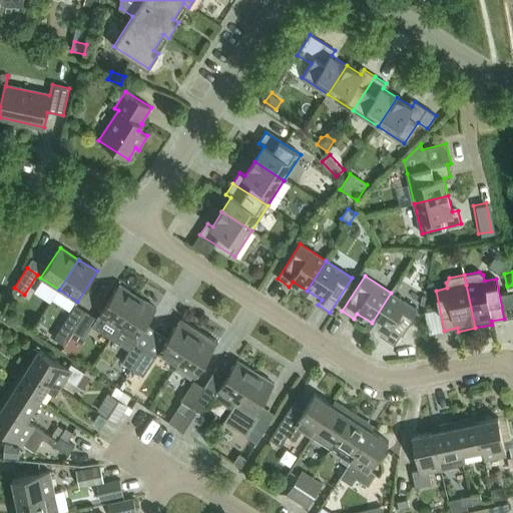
[(99,316),(118,328),(137,297),(119,285),(99,316)]
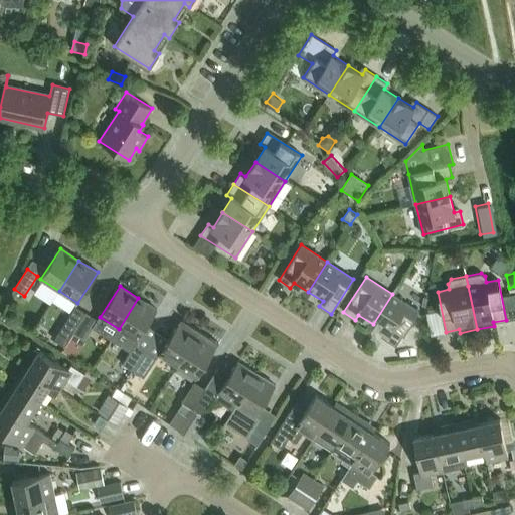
[(392,294),(373,324),(387,333),(384,338),(395,346),(418,311),(392,294)]
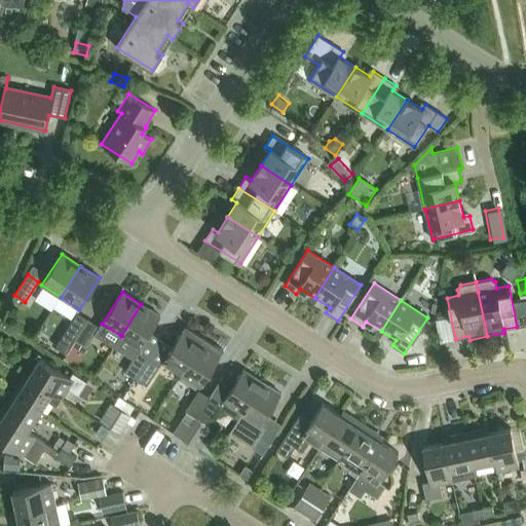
[(141,304),(121,336),(140,348),(160,316),(141,304)]
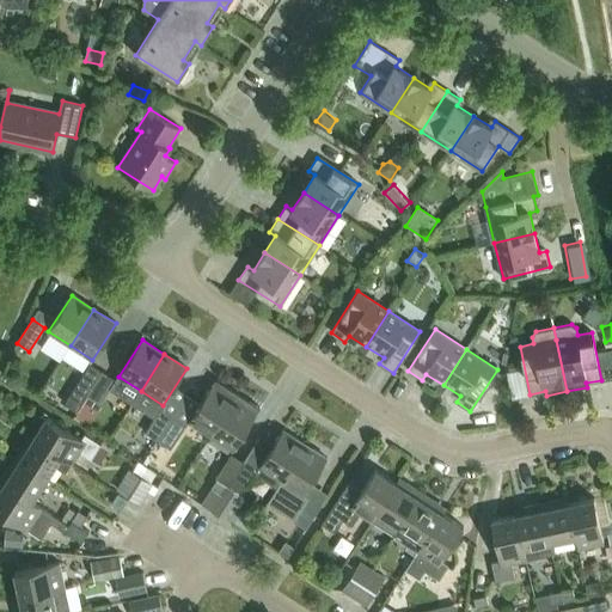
[(74,387),(65,403),(78,411),(87,396),(103,372),(91,363),(74,387)]
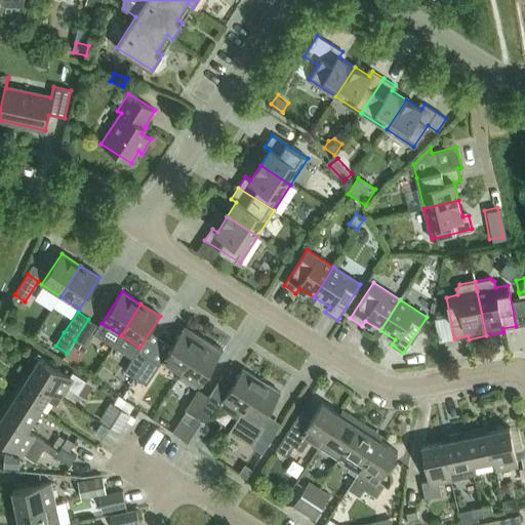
[(88,319),(75,339),(86,347),(99,326),(88,319)]
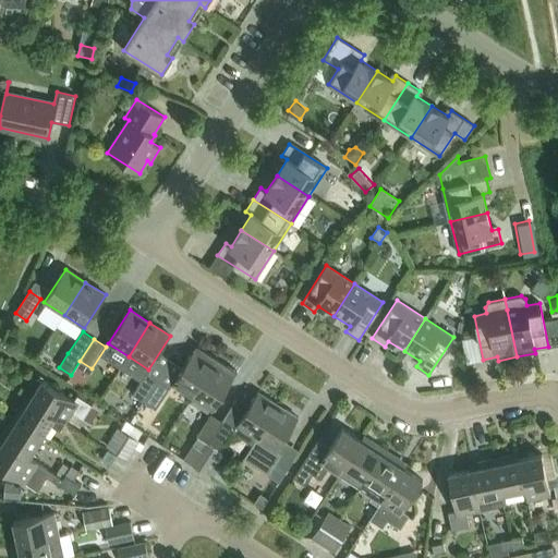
[(172,384),(192,397),(217,359),(197,347),(194,351),(193,351),(172,384)]
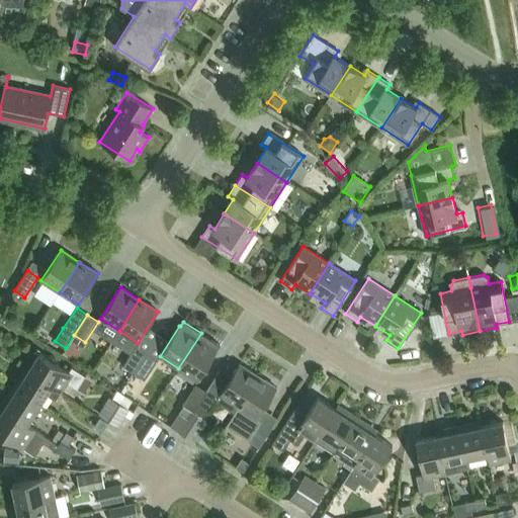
[(218,350),(217,350),(220,345),(201,333),(178,368),(197,380),(218,350)]
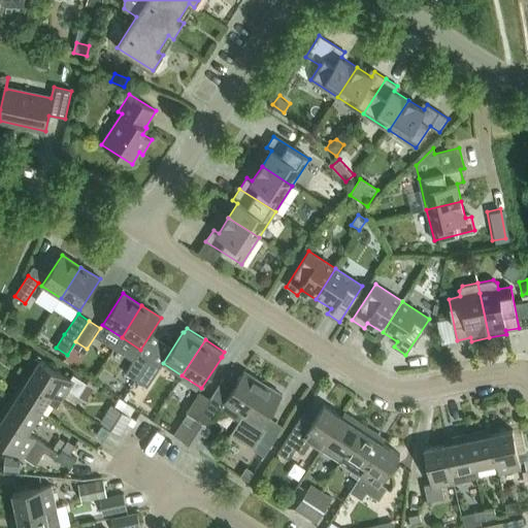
[(67,355),(65,358),(77,365),(88,350),(87,349),(75,341),(67,355)]
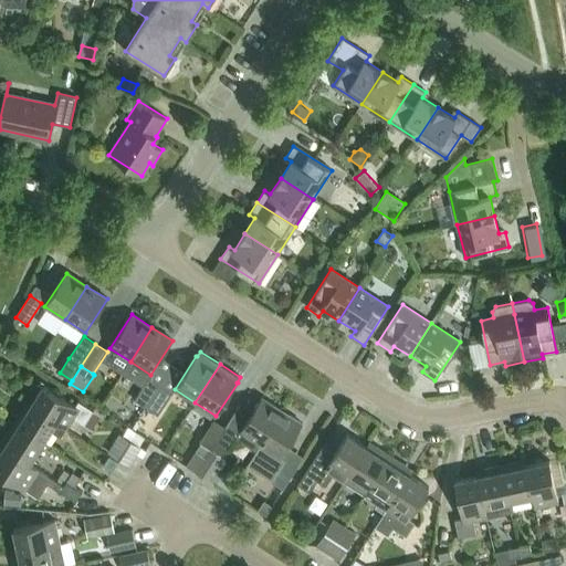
[(143,413),(160,386),(148,378),(129,408),(139,415),(140,411),(143,413)]
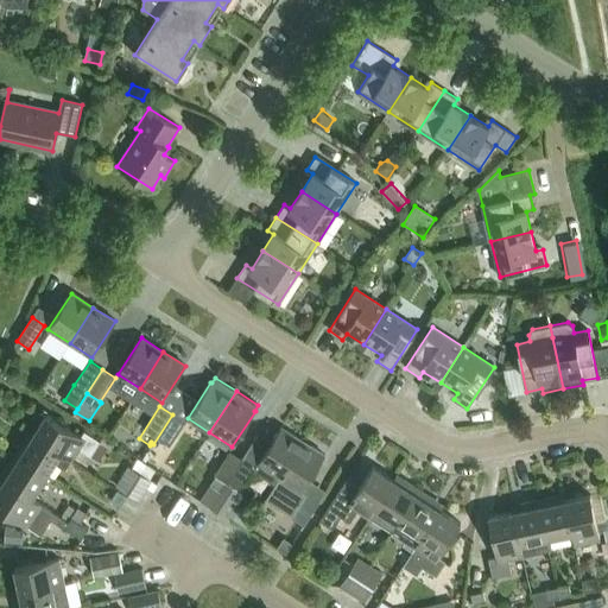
[(46,415),(33,436),(61,454),(70,461),(71,461),(78,449),(90,456),(100,442),(84,431),(81,436),(46,415)]
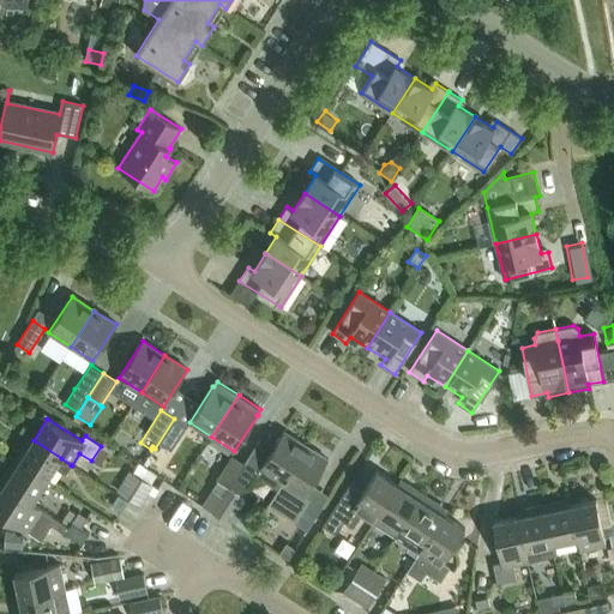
[(186,427),(174,419),(155,449),(157,450),(163,449),(164,446),(172,451),(186,427)]
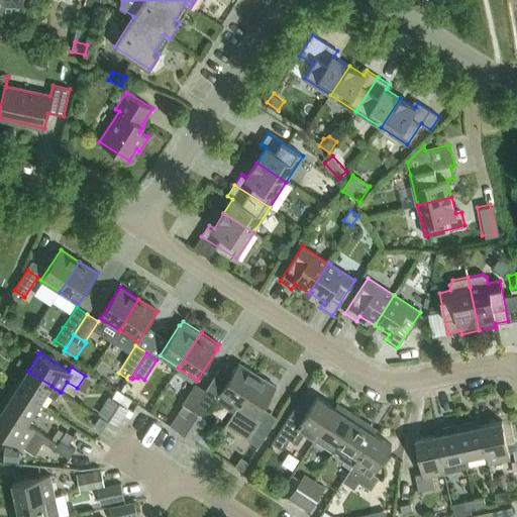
[(203,418),(215,400),(234,412),(257,376),(238,364),(219,393),(208,386),(205,390),(206,391),(189,417),(188,417),(179,430),(191,438),(203,418)]
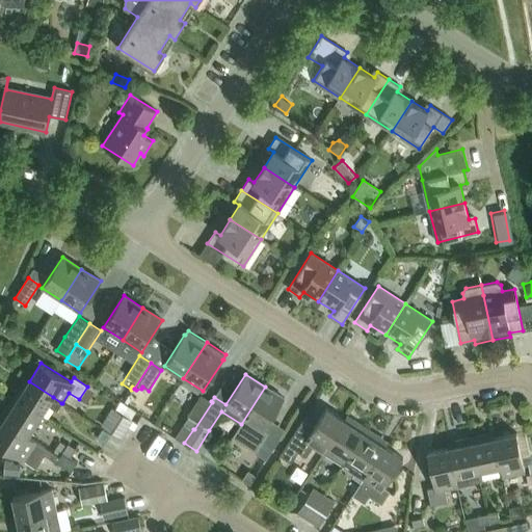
[(57,409),(61,403),(53,397),(29,381),(25,388),(21,384),(11,398),(41,417),(48,404),(57,409)]
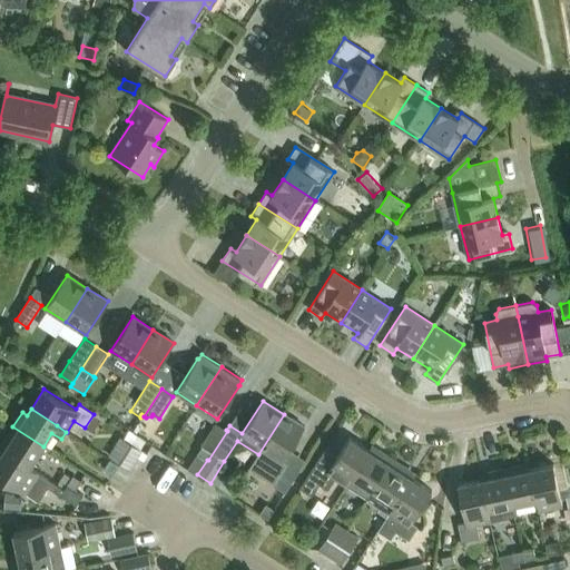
[(287,462),(286,463),(283,461),(305,428),(284,414),(258,454),(249,468),(274,483),(273,485),(285,493),(300,470),(287,462)]
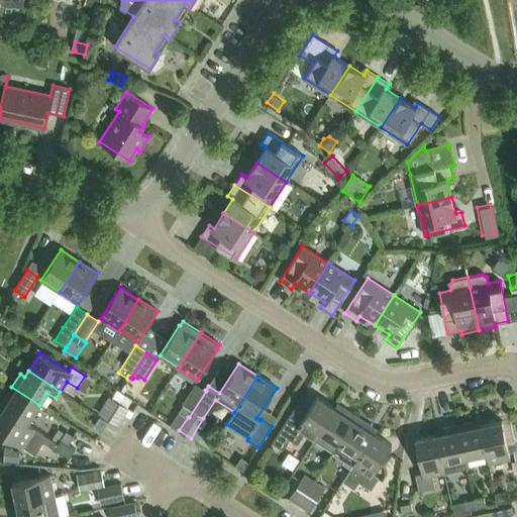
[(195,384),(182,404),(178,410),(188,417),(189,417),(206,391),(205,390),(195,384)]
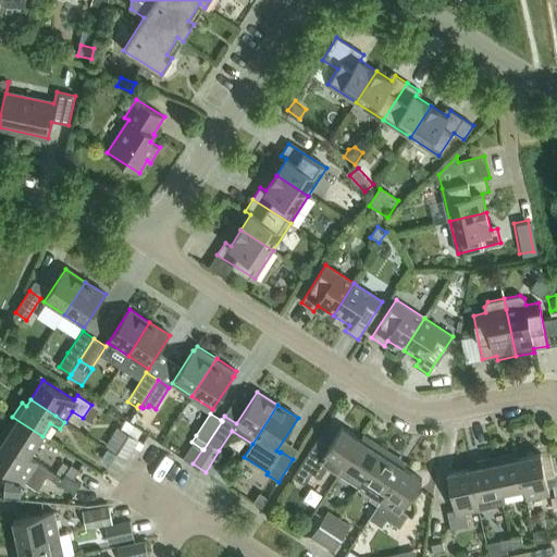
[(28,457),(29,456),(42,436),(12,417),(3,432),(8,434),(3,441),(28,457)]
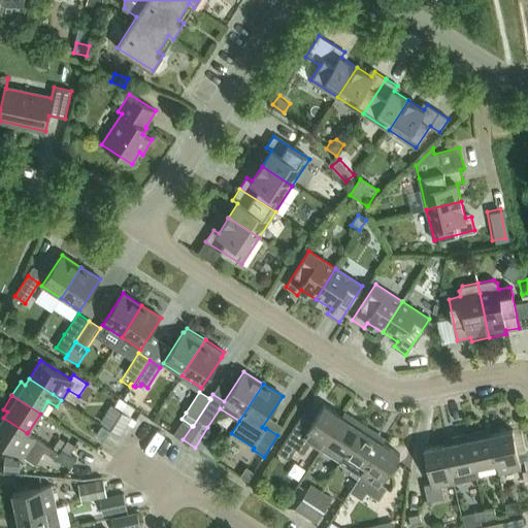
[(321,451),(327,441),(327,440),(342,417),(324,405),(306,431),(296,424),(277,453),(289,460),(296,449),(303,454),(309,443),(321,451)]
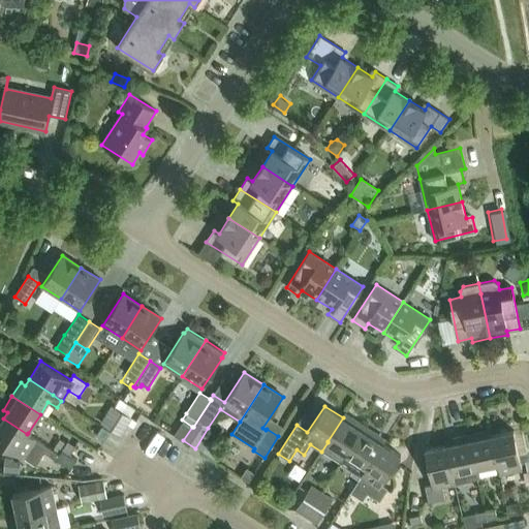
[(121,436),(132,418),(130,417),(115,407),(114,407),(102,425),(121,436)]
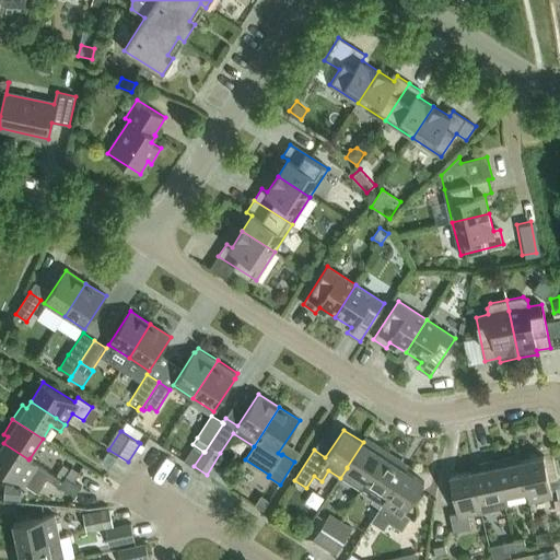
[(347,468),(368,481),(386,452),(372,442),(370,446),(363,442),(347,467),(347,468)]
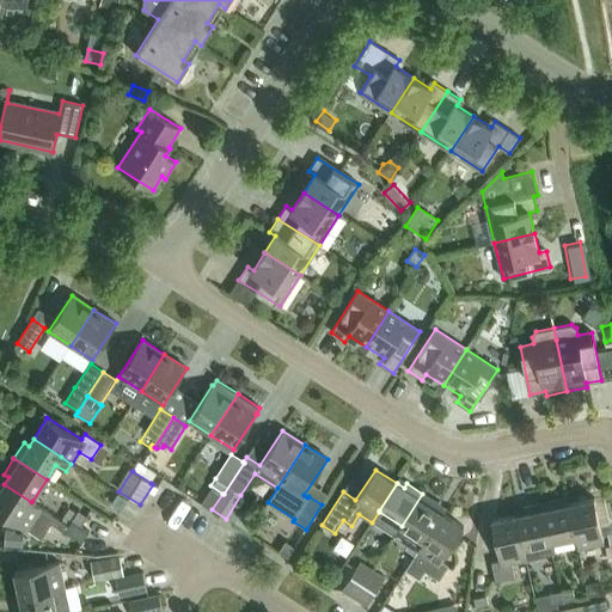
[(80,526),(80,527),(72,521),(68,525),(61,520),(32,501),(31,502),(4,484),(0,489),(0,512),(41,538),(50,522),(81,543),(89,531),(80,526)]
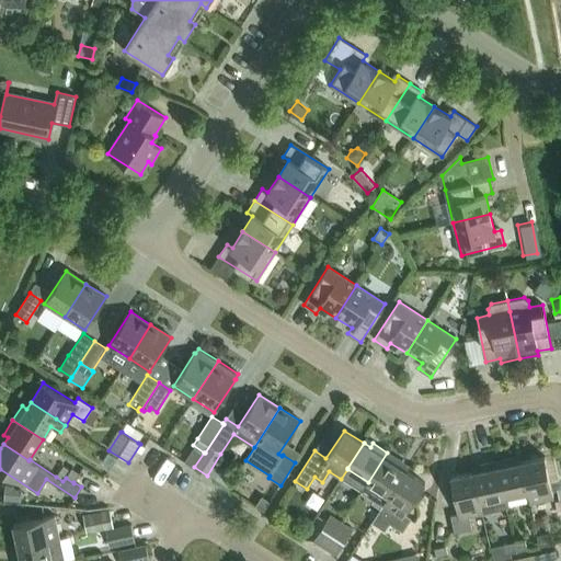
[(109,453),(102,462),(110,467),(116,458),(109,453)]
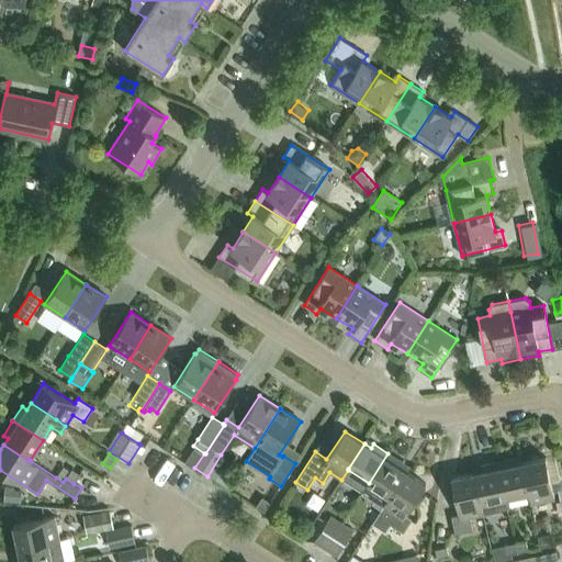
[(381,491),(374,501),(382,506),(389,496),(390,496),(406,471),(400,467),(403,462),(388,453),(369,483),(381,491)]
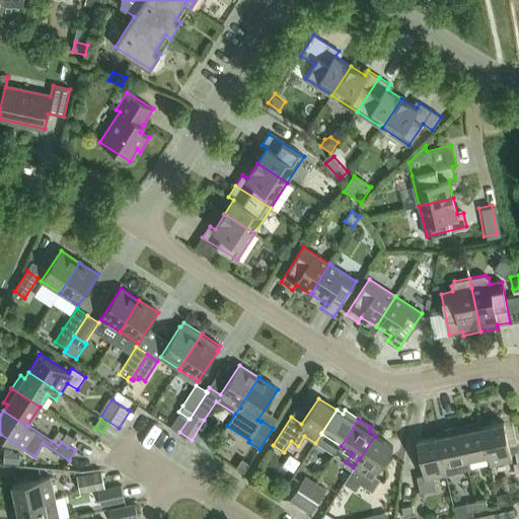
[(489,454),(488,454),(491,465),(512,460),(504,423),(483,427),(489,454)]
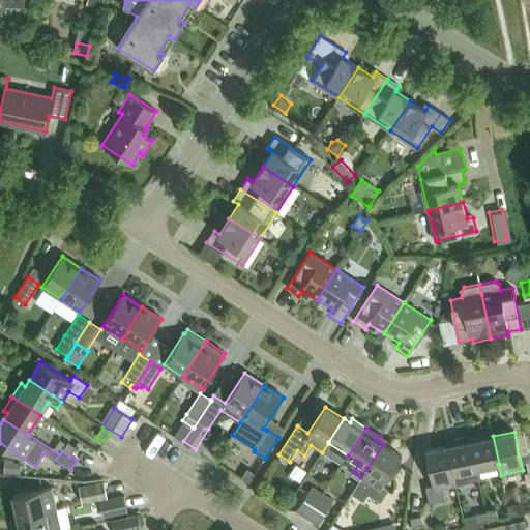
[(476,469),(498,464),(499,464),(493,436),(486,438),(484,433),(469,436),(476,469)]
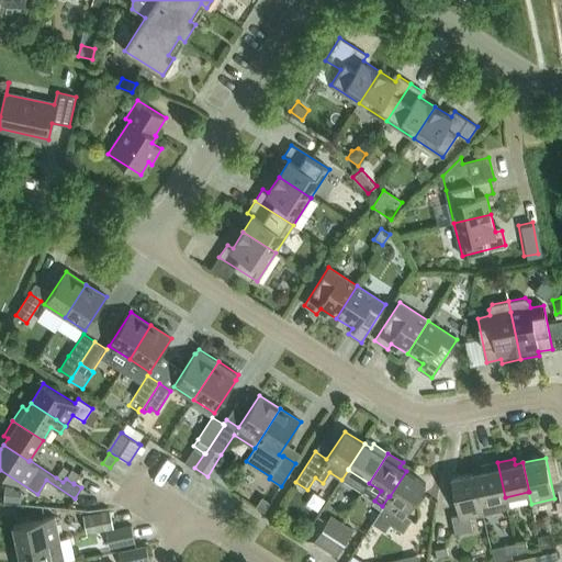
[(507,509),(505,497),(497,462),(481,467),(482,471),(474,473),(480,503),(481,503),(483,514),(507,509)]
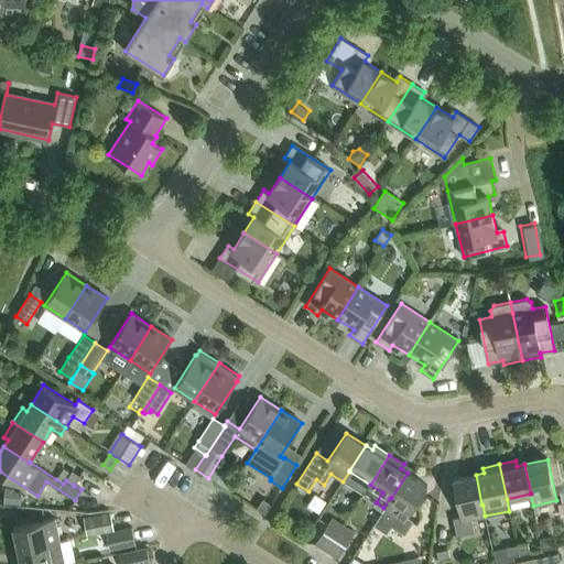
[(63,467),(56,479),(63,484),(66,480),(74,486),(74,485),(80,476),(72,470),(71,473),(63,467)]
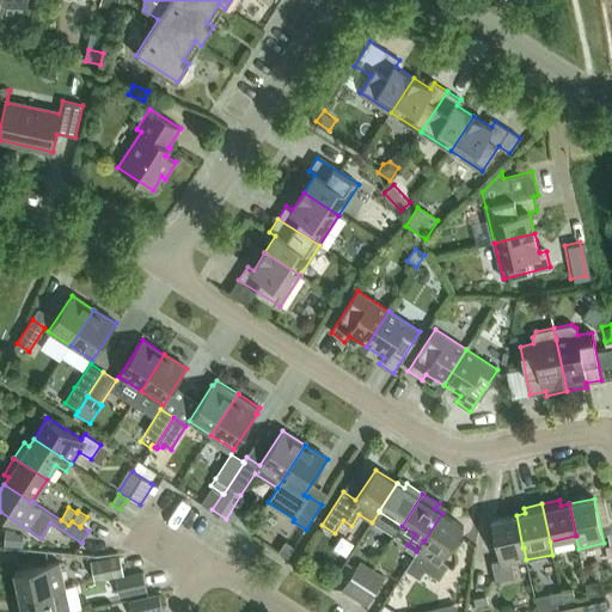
[(423,540),(416,551),(405,569),(417,577),(420,577),(424,570),(439,580),(448,565),(441,561),(464,527),(442,513),(424,540),(423,540)]
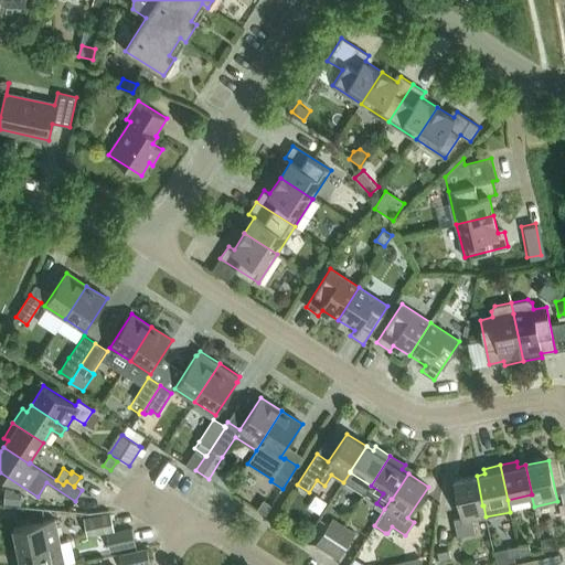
[(472,520),(486,516),(483,505),(482,505),(477,476),(454,480),(461,518),(454,520),(457,536),(475,533),(472,520)]
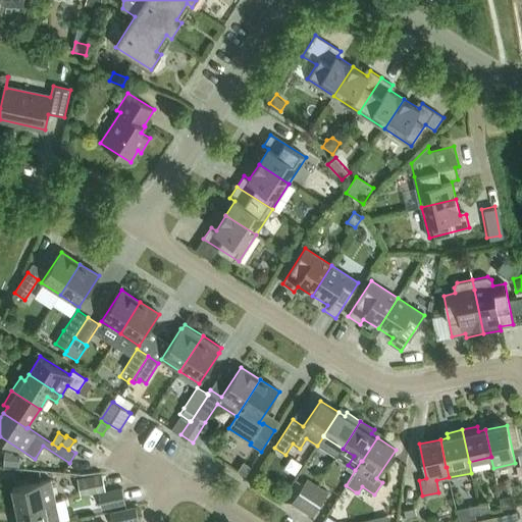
[(3,465),(18,466),(20,454),(4,452),(3,465)]
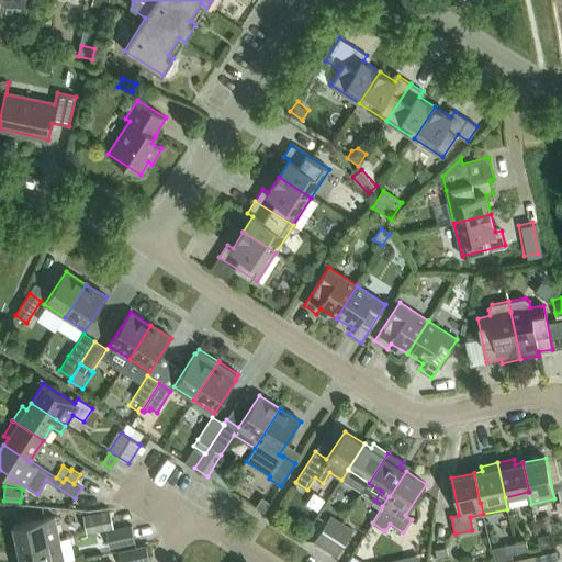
[(262,495),(256,506),(265,510),(271,501),(262,495)]
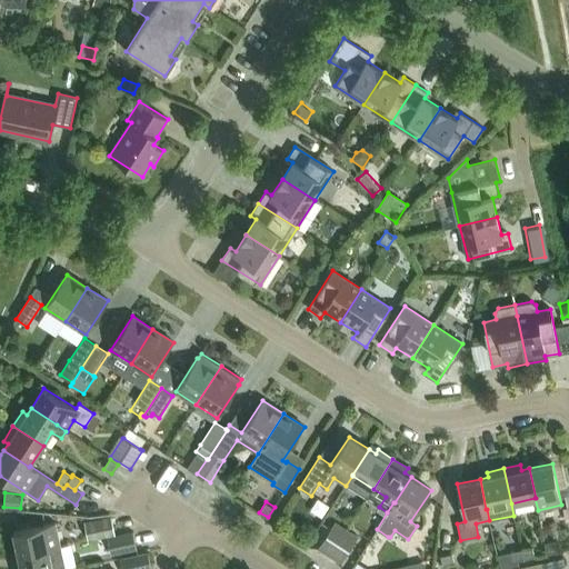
[(107,536),(116,535),(111,516),(85,521),(88,540),(107,536)]
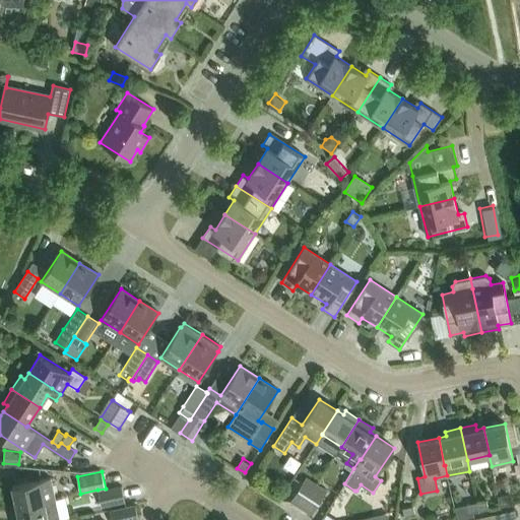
[(289,502),(301,509),(317,483),(306,476),(289,502)]
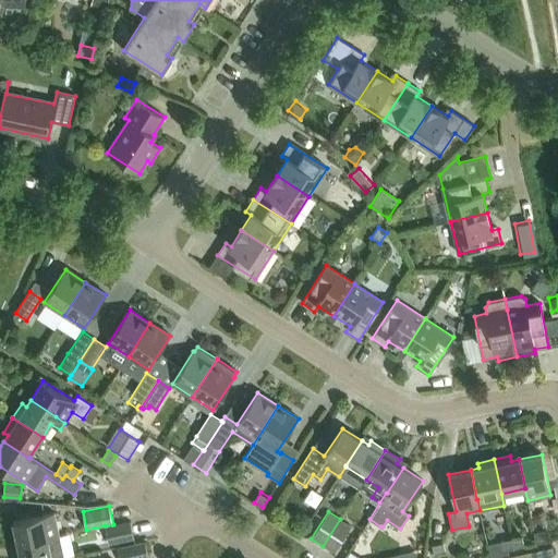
[(48,538),(59,536),(53,512),(14,521),(19,544),(47,537),(48,538)]
